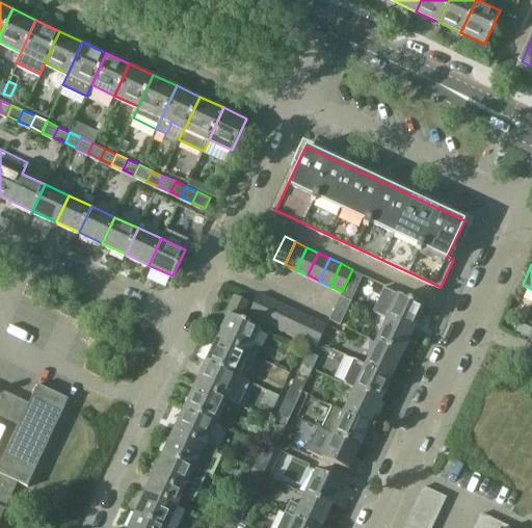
[(383,285),(372,310),(387,316),(387,315),(414,327),(424,304),(398,292),(383,285)]
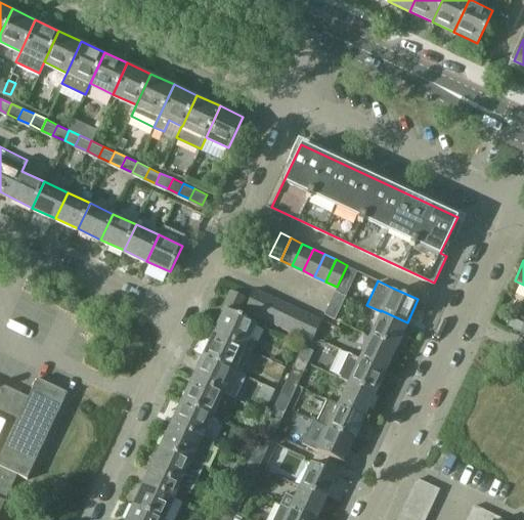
[(256,313),(266,292),(255,287),(245,308),(256,313)]
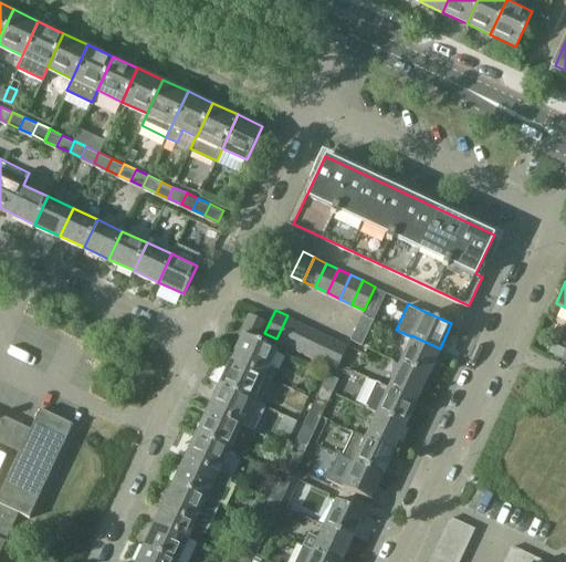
[(242,333),(231,356),(265,372),(273,376),(278,366),(270,362),(276,347),(255,337),(264,319),(250,312),(240,332),(242,333)]
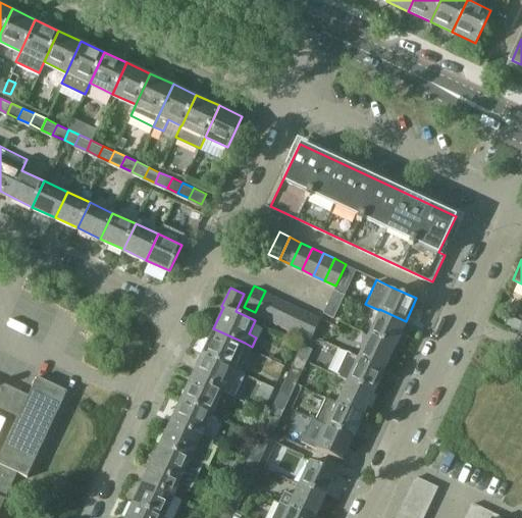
[(345,293),(334,289),(328,300),(338,305),(345,293)]
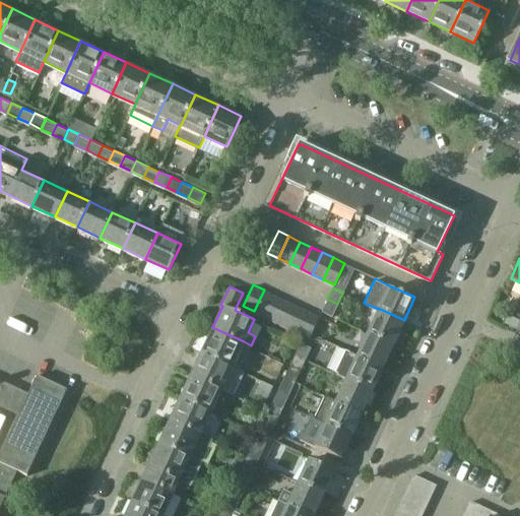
[(265,316),(275,295),(264,289),(254,311),(265,316)]
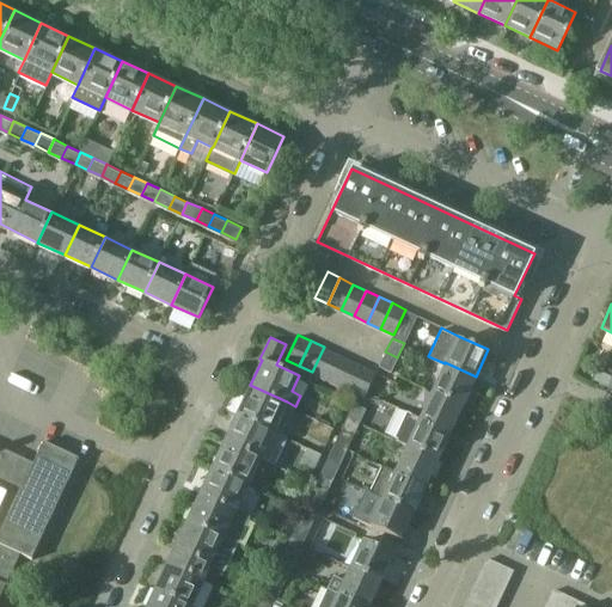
[(325,379),(337,353),(324,347),(312,372),(325,379)]
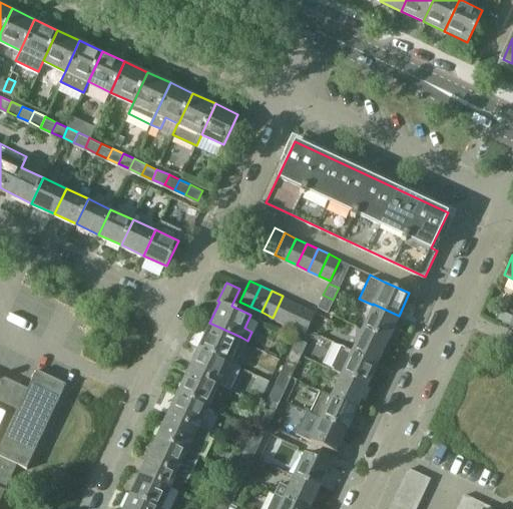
[(333,300),(323,295),(318,306),(328,311),(333,300)]
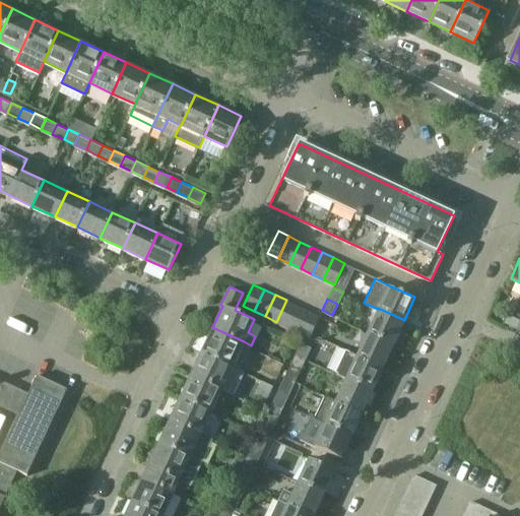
[(286,327),(298,305),(286,300),(276,322),(286,327)]
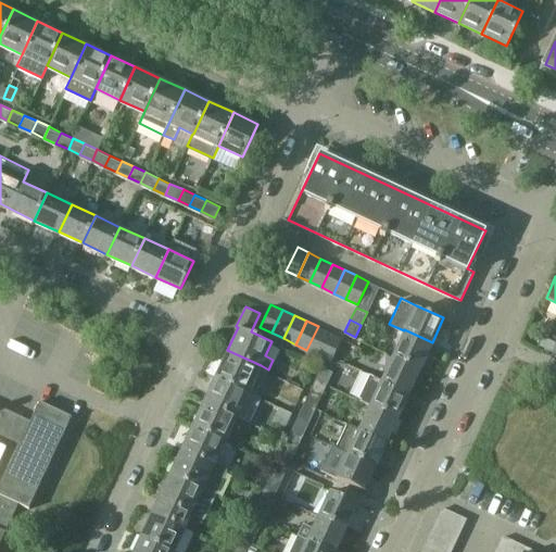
[(318,355),(329,331),(318,326),(306,350),(318,355)]
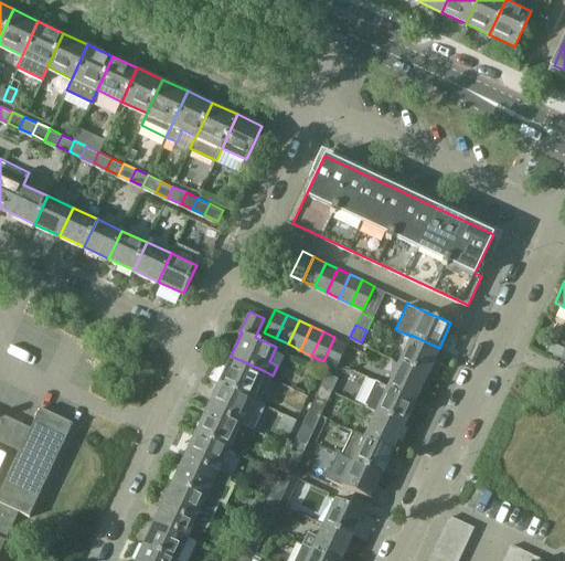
[(411,336),(400,360),(427,372),(439,348),(411,335),(411,336)]
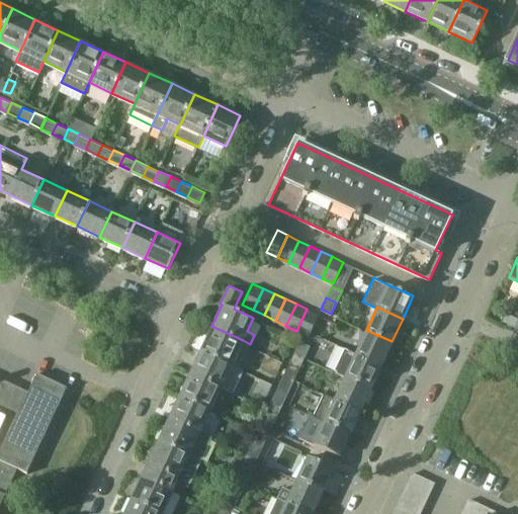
[(308,336),(318,314),(307,309),(296,331),(308,336)]
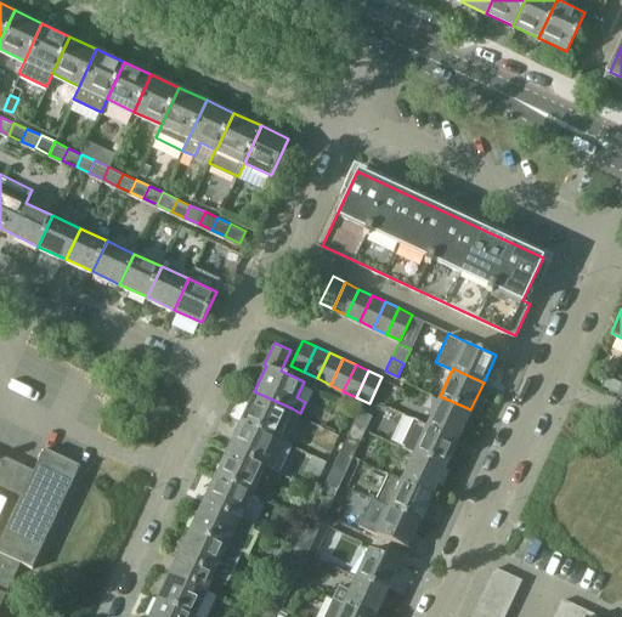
[(292,408),(254,391),(242,419),(280,436),(292,408)]
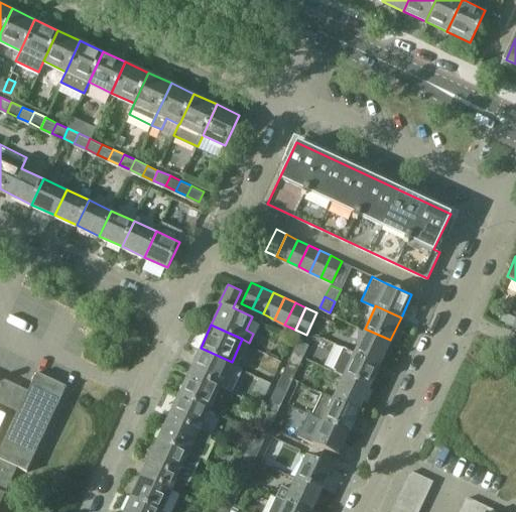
[(355,351),(380,363),(390,340),(365,329),(355,351)]
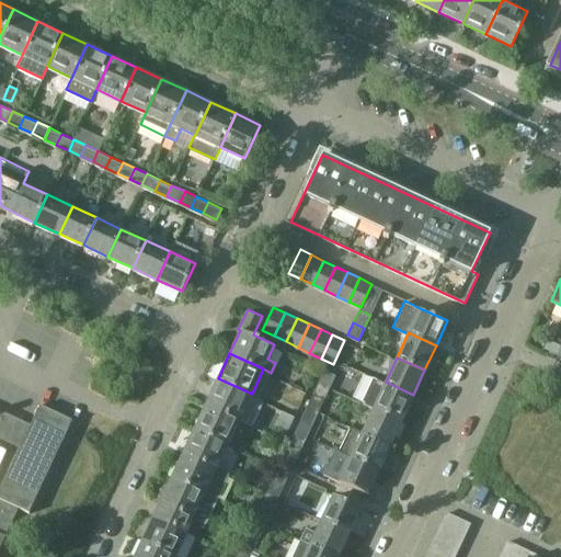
[(324,368),(319,381),(330,386),(335,374),(324,368)]
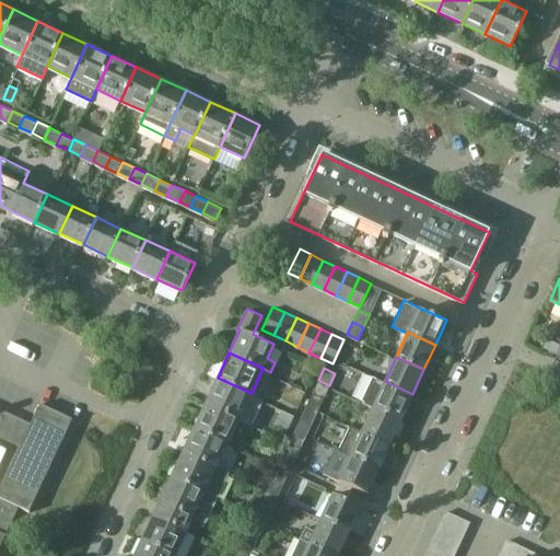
[(373,375),(361,401),(373,406),(401,418),(412,394),(385,381),(373,375)]
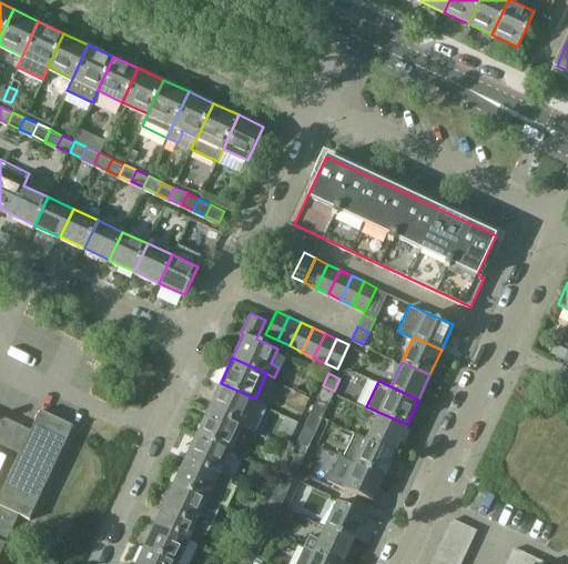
[(255,399),(221,383),(209,408),(243,424),(255,430),(266,404),(255,399)]
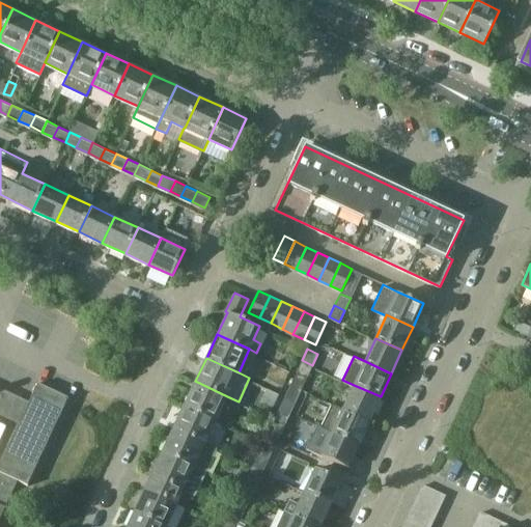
[(307,377),(312,365),(302,360),(297,371),(307,377)]
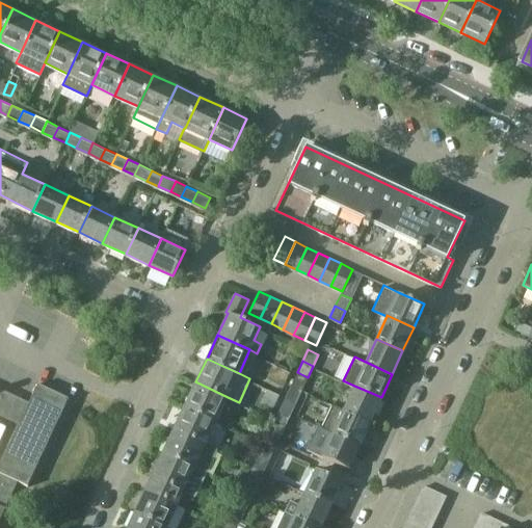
[(301,390),(308,377),(297,372),(291,385),(301,390)]
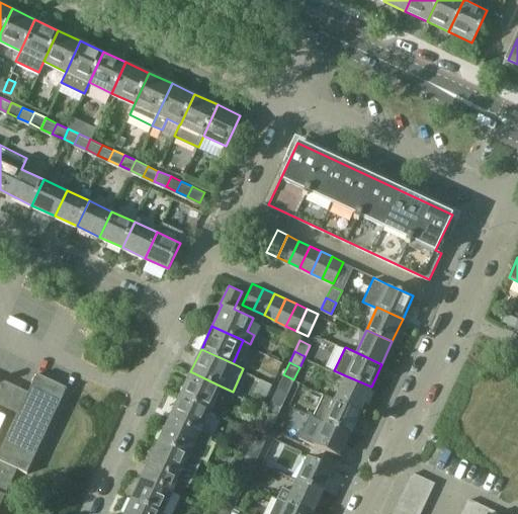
[(222,387),(190,371),(180,395),(210,409),(222,387)]
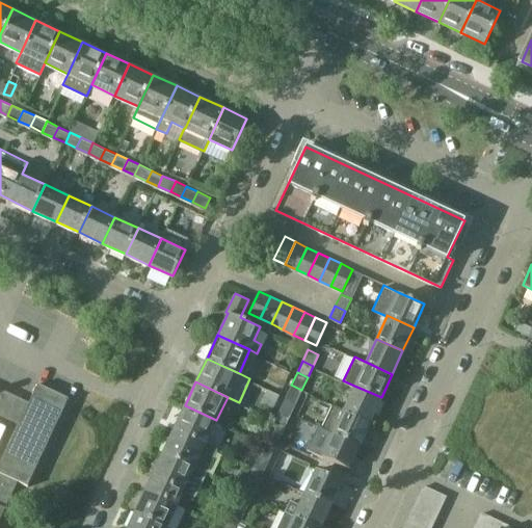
[(27,484),(69,397),(36,383),(27,402),(0,389),(0,516),(17,480),(27,484)]
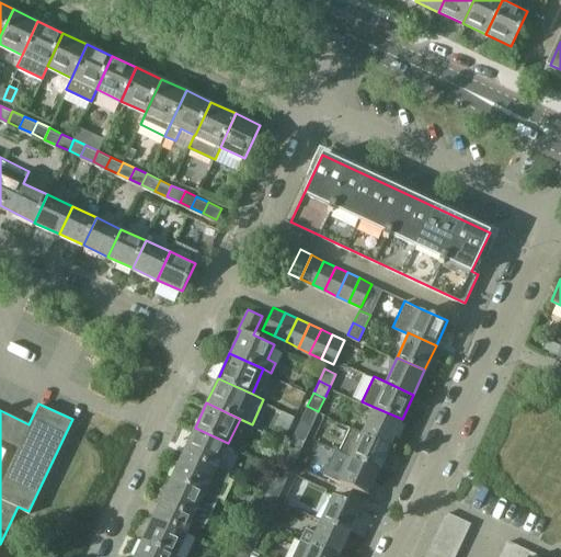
[(312,422),(318,411),(307,406),(301,417),(312,422)]
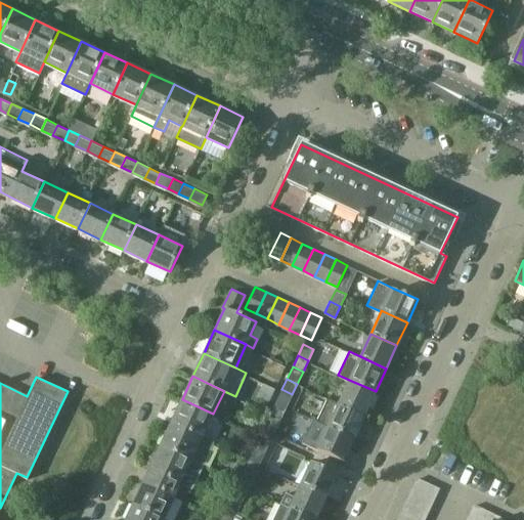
[(349,380),(339,402),(364,415),(376,391),(349,380)]
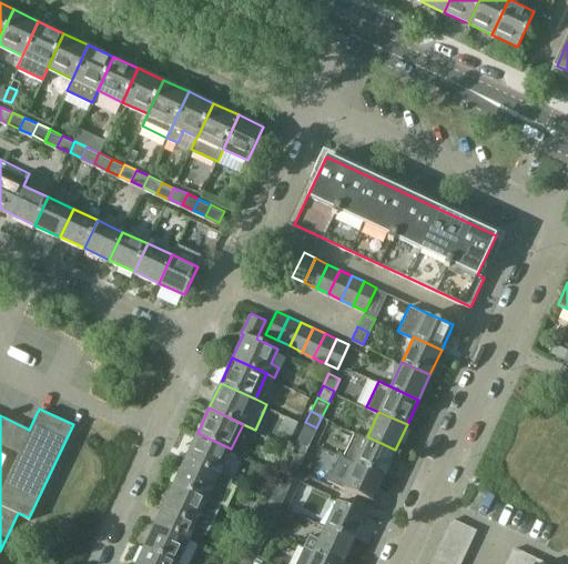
[(285,414),(280,426),(293,433),(298,421),(285,414)]
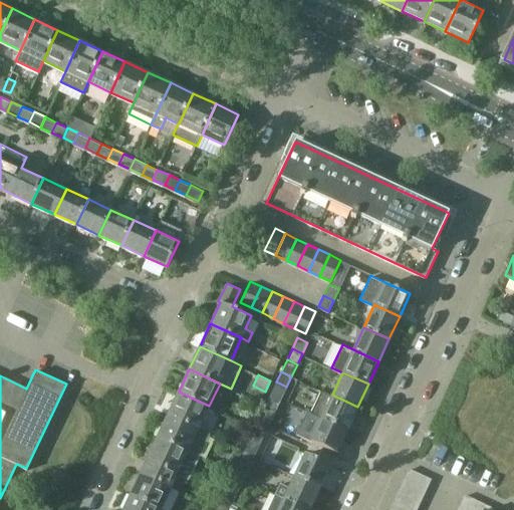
[(281,399),(286,387),(276,381),(271,394),(281,399)]
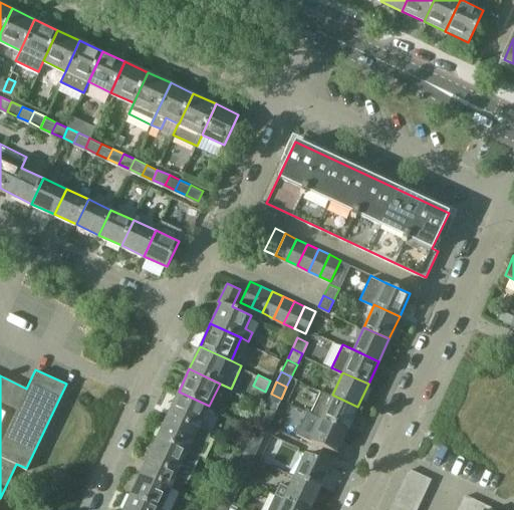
[(321,390),(311,413),(322,418),(347,429),(357,407),(332,395),(321,390)]
